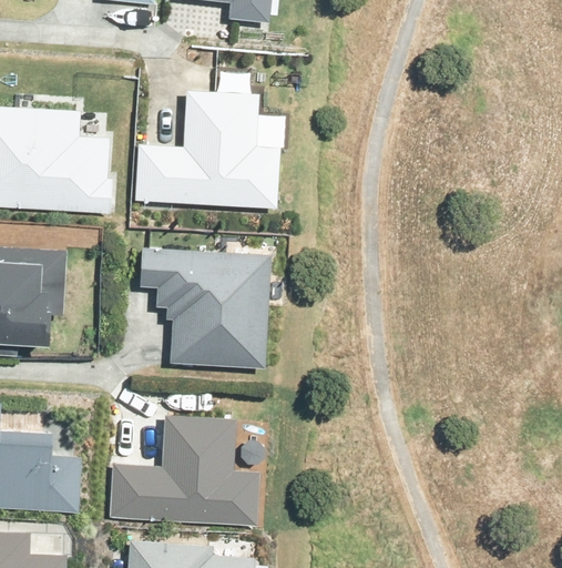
[(164,12),(165,0),(49,0),(50,0),(164,12)]
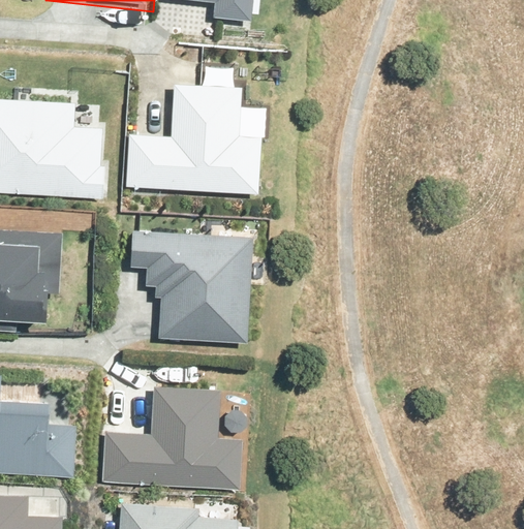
[(249,0),(193,0),(212,3),(210,14),(245,22),(249,0)]
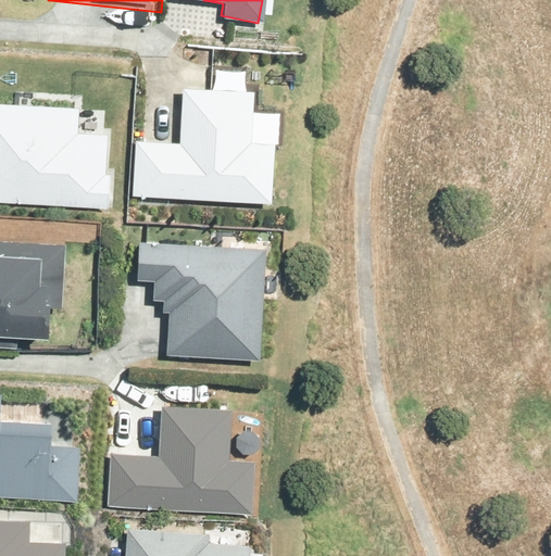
[(179,142),(135,140),(132,196),(272,204),(275,144),(254,143),(258,92),(183,88),(179,142)]
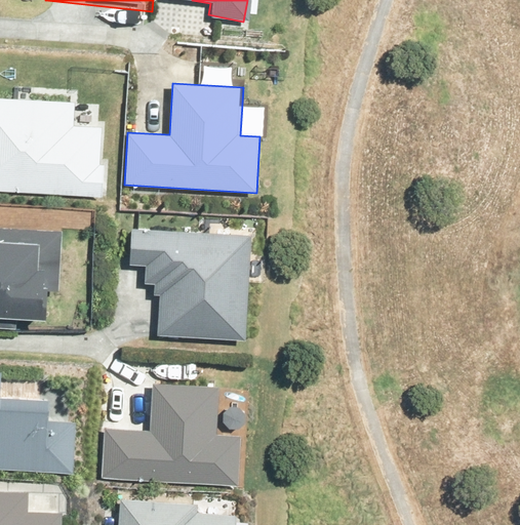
[(107,102),(0,94),(0,193),(101,200),(107,102)]
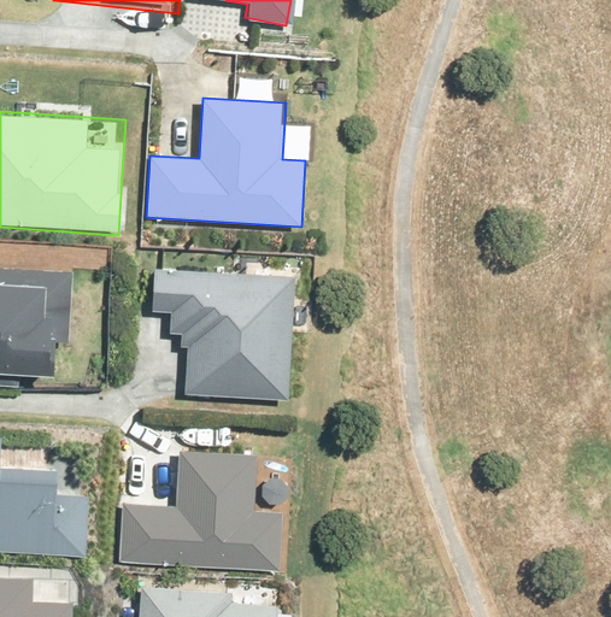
[(176,275),(137,275),(136,312),(176,313),(176,389),(287,391),(288,274),(176,272),(176,275)]
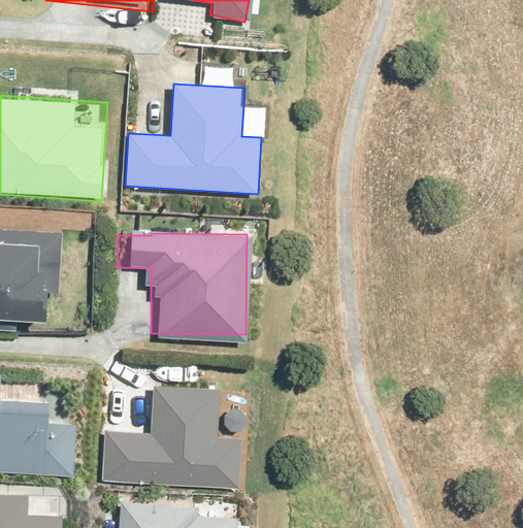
[(0,317),(69,316),(68,234),(0,234),(0,317)]
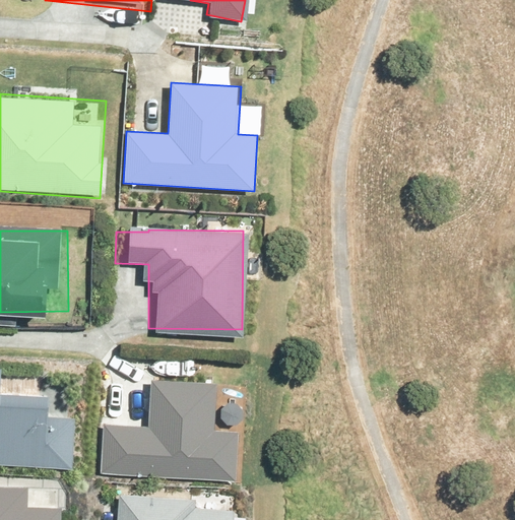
[(145,426),(102,423),(98,473),(234,484),(237,439),(214,437),(218,388),(148,383),(145,426)]
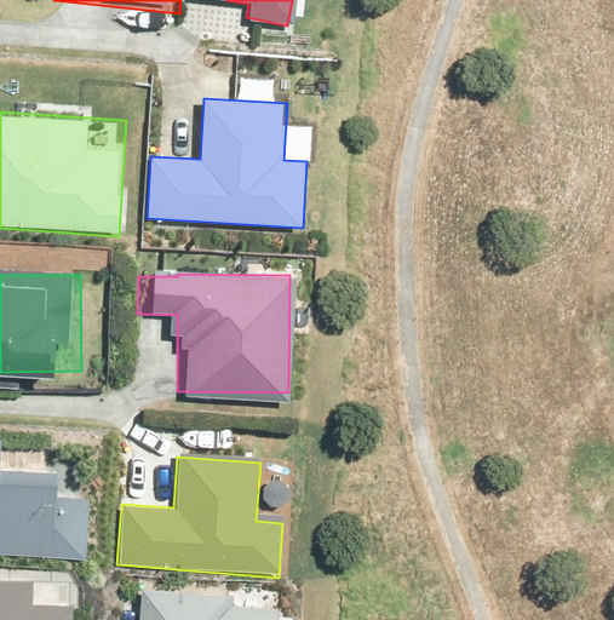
[(63,549),(63,544),(79,544),(80,501),(64,501),(64,477),(0,475),(0,546),(63,549)]
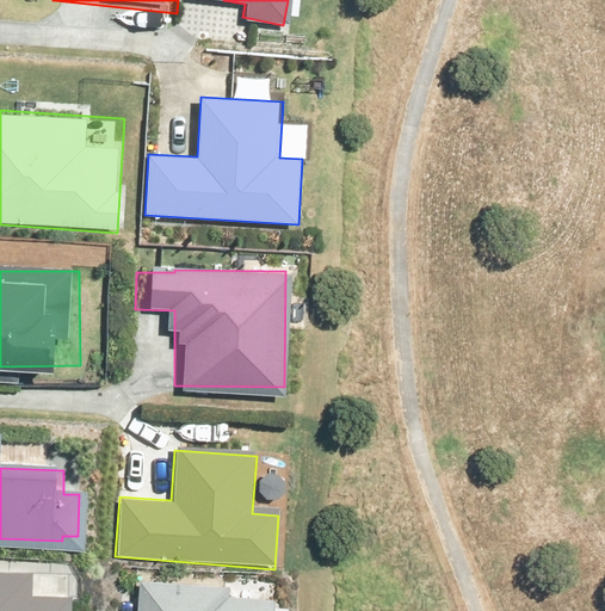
[(32,574),(0,572),(0,610),(74,610),(74,599),(31,598),(32,574)]
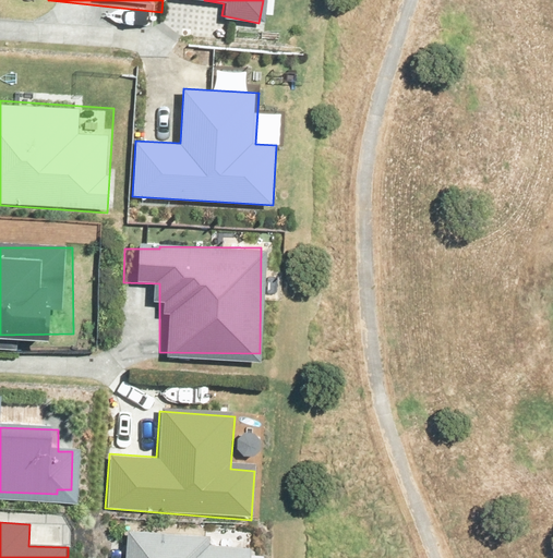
[(111,557),(250,557),(252,530),(113,524),(111,557)]
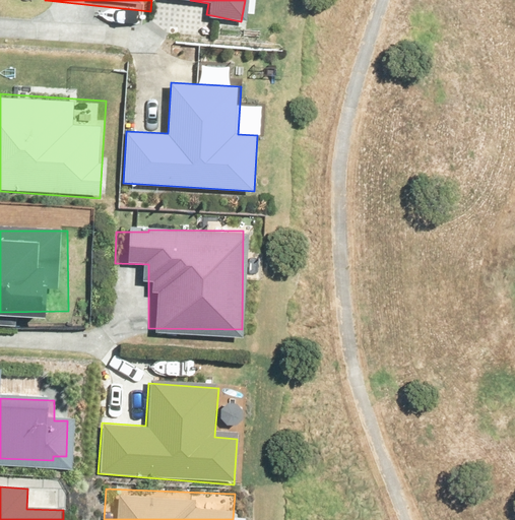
All buildings are outlined.
